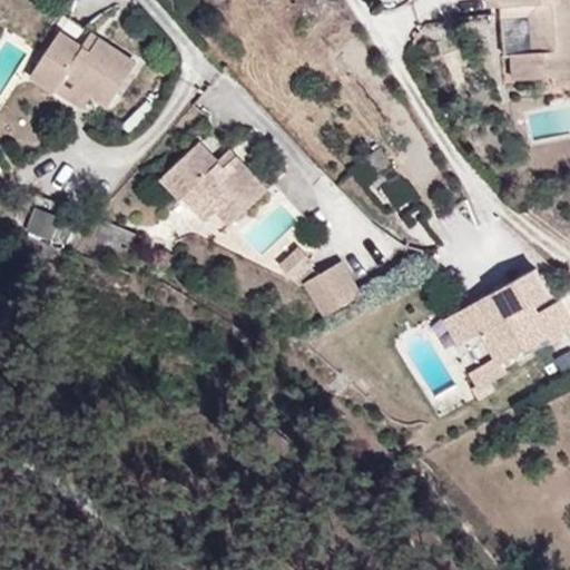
[(481,0),(484,47),(492,46),(494,70),(531,68),(532,77),(559,75),(553,0),(481,0)]
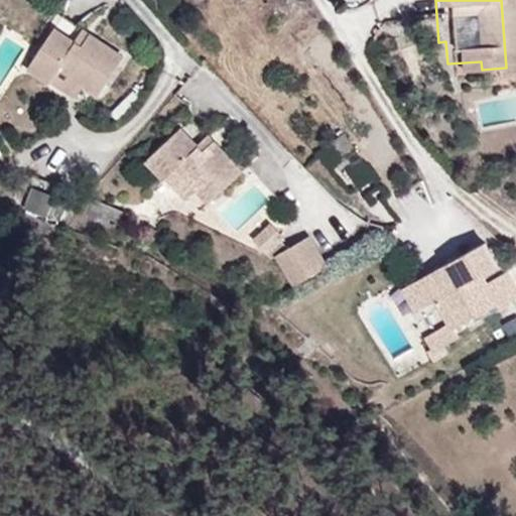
[(80,45),(86,35),(74,27),(68,37),(80,45)]
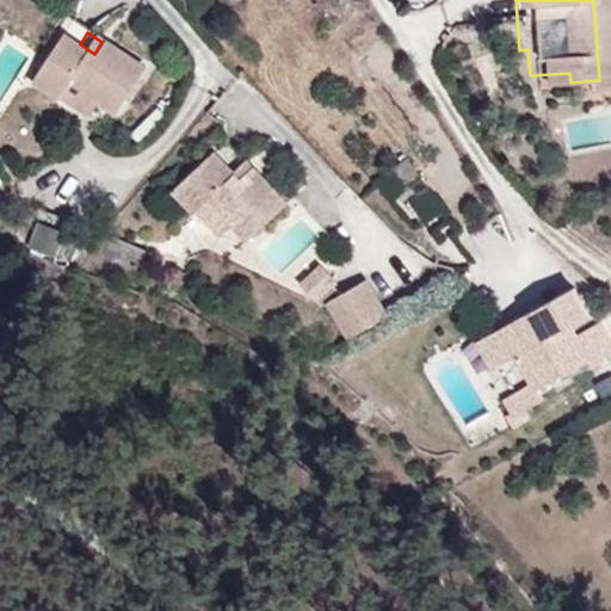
[(112,118),(146,67),(104,39),(102,42),(94,54),(80,44),(65,34),(31,87),(53,102),(62,86),(94,107),(112,118)]
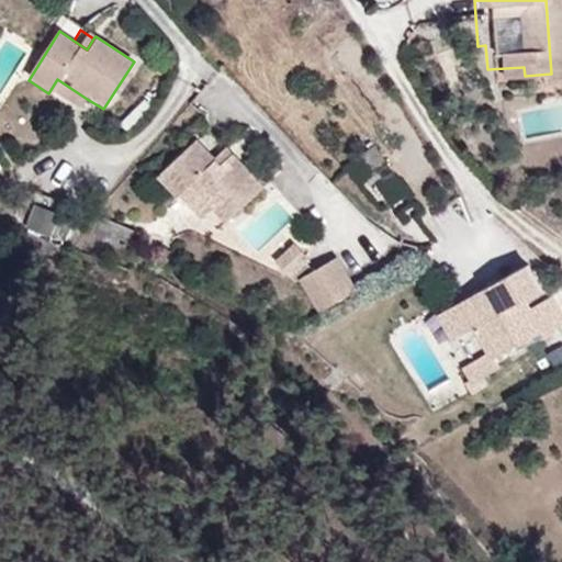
[(87,99),(57,79),(48,93),(78,112),(87,99)]
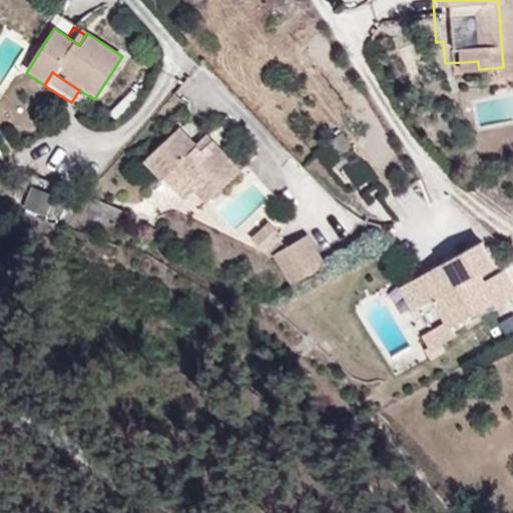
[(239,173),(212,145),(203,154),(194,144),(179,126),(141,160),(159,181),(169,172),(190,196),(200,208),(239,173)]
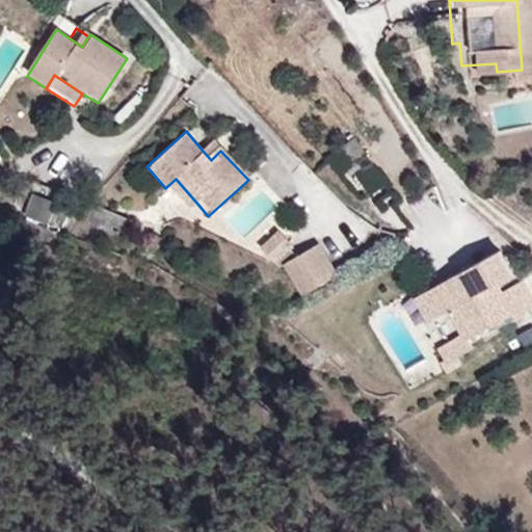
[(211,160),(220,151),(211,140),(202,150),(211,160)]
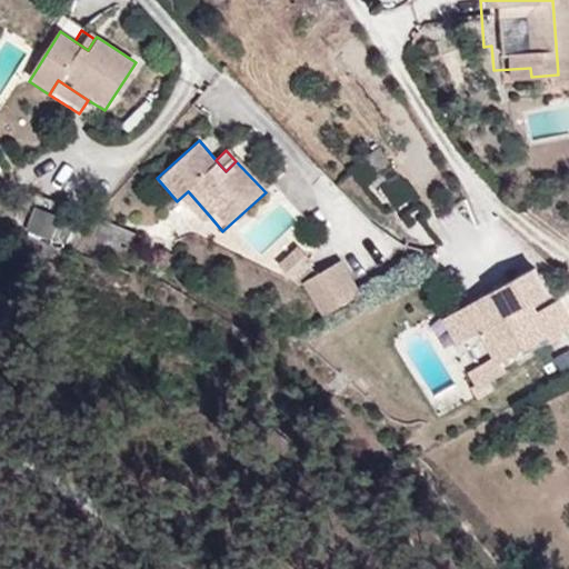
[(211,218),(188,191),(177,201),(200,227),(211,218)]
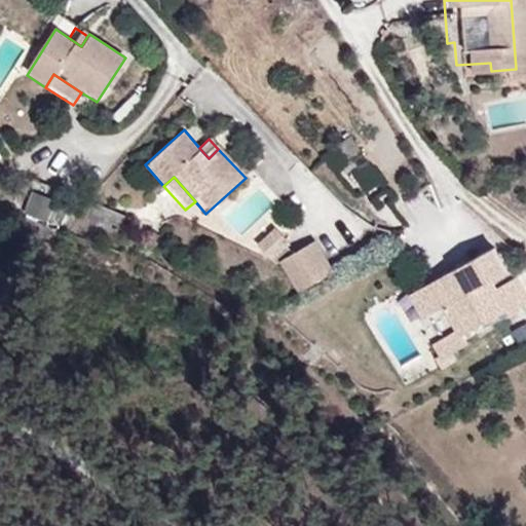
[(60,225),(46,209),(29,224),(46,243),(49,240),(60,225)]
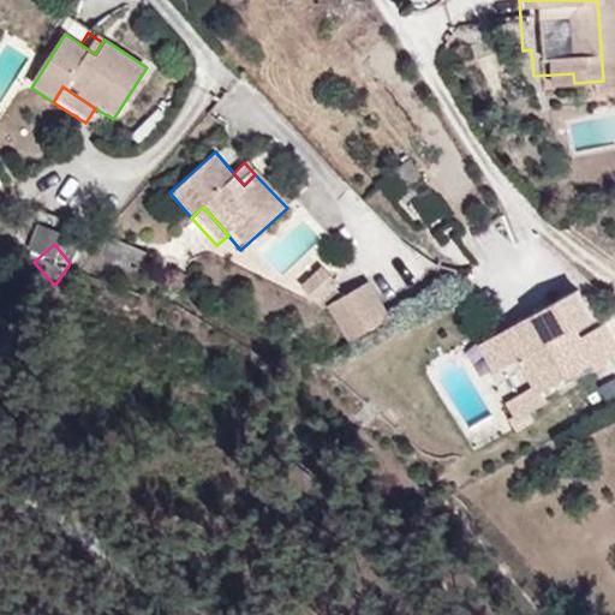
[(61,293),(81,275),(70,263),(58,281),(54,285),(61,293)]
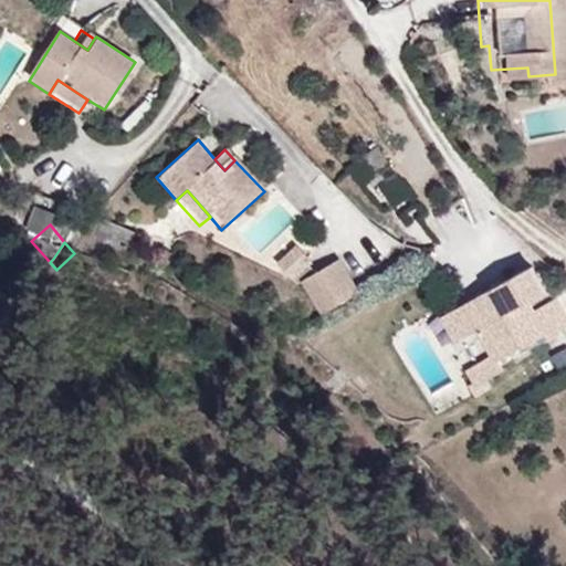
[(304,266),(308,276),(318,271),(311,263),(314,260),(300,244),(281,263),(293,276),(304,266)]
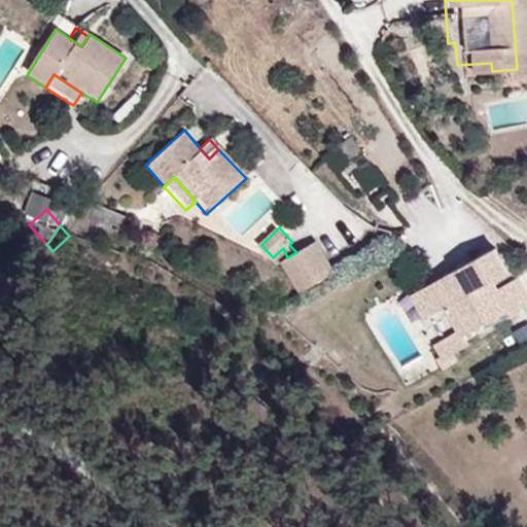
[(281,260),(301,299),(337,276),(319,241),(296,252),(287,257),(281,260)]
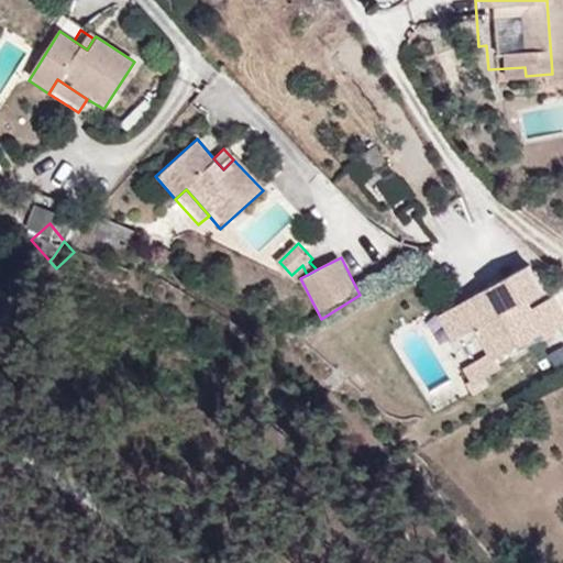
[(562,330),(562,296),(561,293),(537,305),(533,298),(550,288),(532,258),(453,305),(468,334),(481,328),(495,354),(498,352),(500,357),(542,335),(544,341),(562,330)]
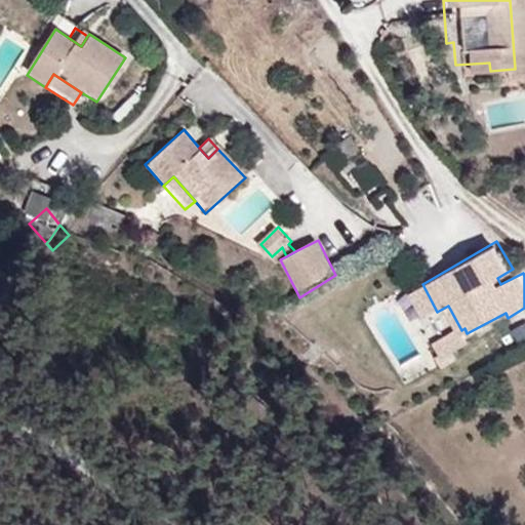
[(437,312),(422,284),(408,292),(423,320),(437,312)]
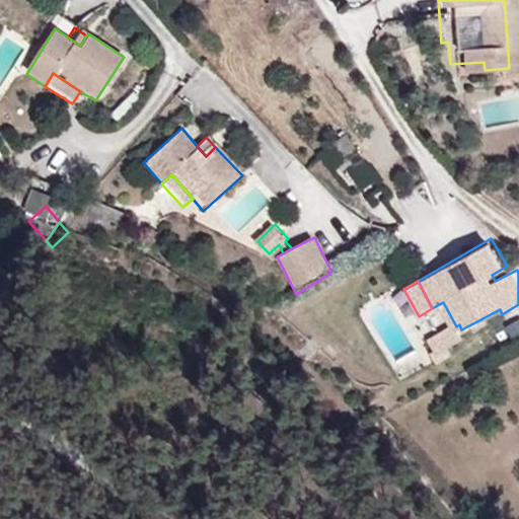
[(514,343),(518,338),(518,319),(505,329),(514,343)]
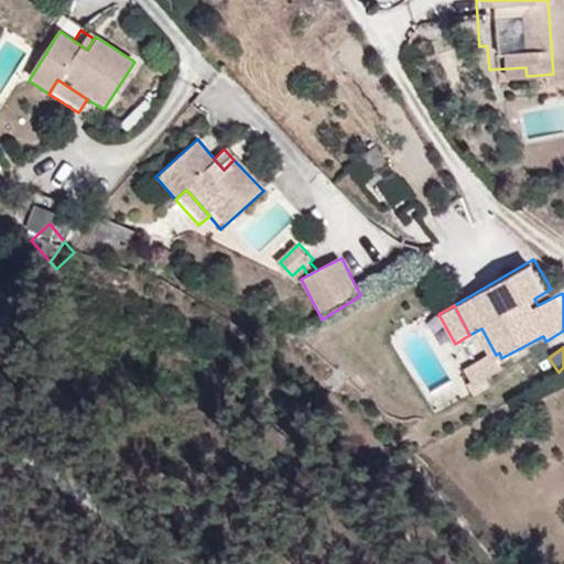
[(486,380),(508,369),(501,358),(499,353),(496,355),(466,371),(473,382),(475,386),(486,380)]
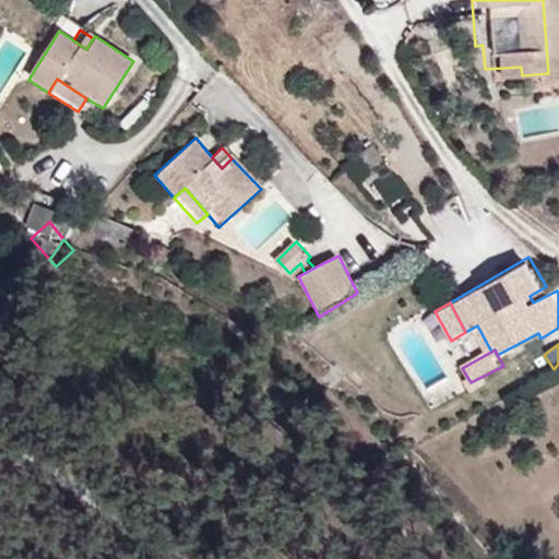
[(471,394),(486,385),(482,377),(471,382),(468,379),(463,382),(471,394)]
